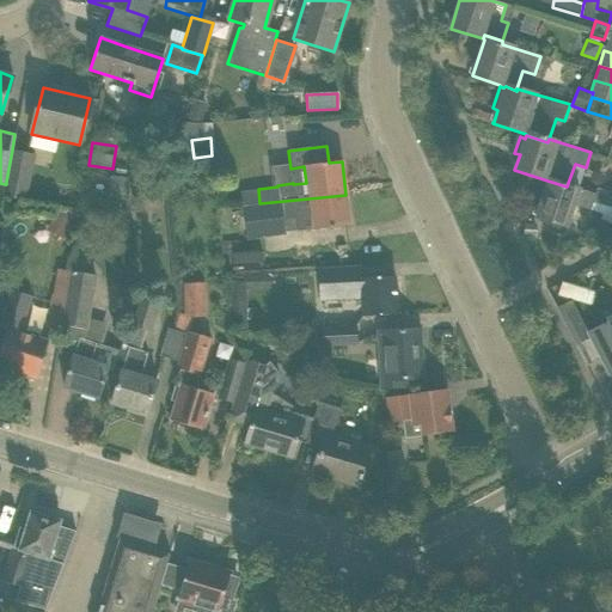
[(6,184),(5,184),(2,197),(26,202),(35,153),(12,150),(6,182),(6,184)]
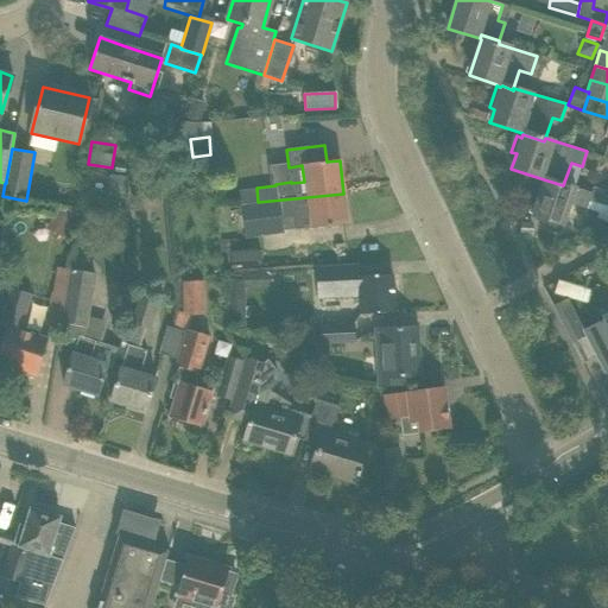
[(124,200),(126,178),(109,176),(108,197),(124,200)]
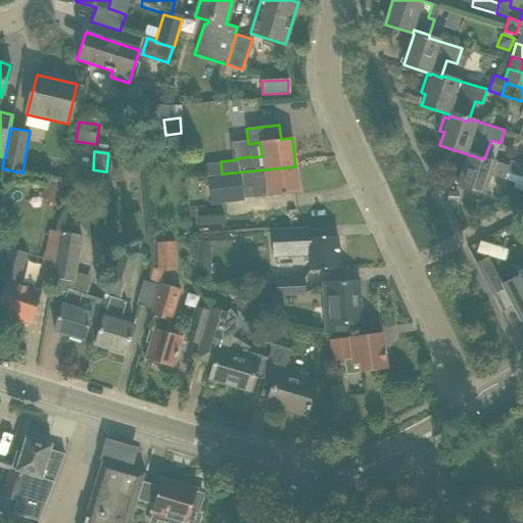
[(468,154),(458,186),(483,194),(489,175),(504,179),(506,173),(507,173),(508,168),(507,168),(508,165),(495,161),(496,160),(485,156),(484,159),(468,154)]
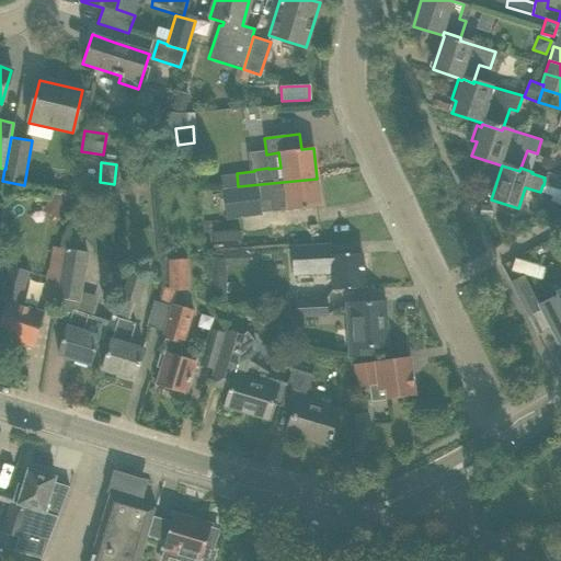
[(547,172),(545,178),(544,180),(545,180),(544,185),(556,189),(560,175),(547,172)]
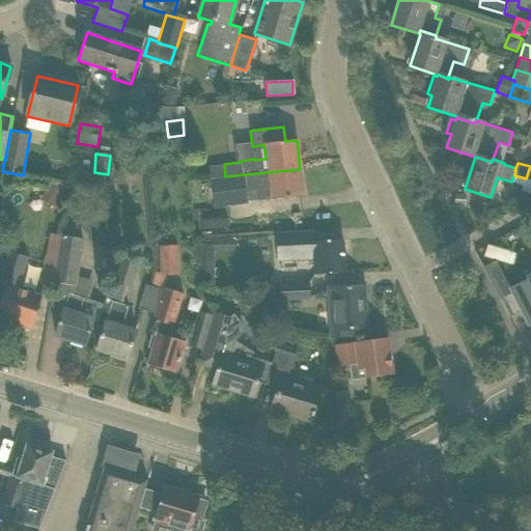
[(300,169),(225,176),(210,178),(213,203),(234,201),(233,189),(244,188),(269,184),(271,200),(303,195),(300,169)]
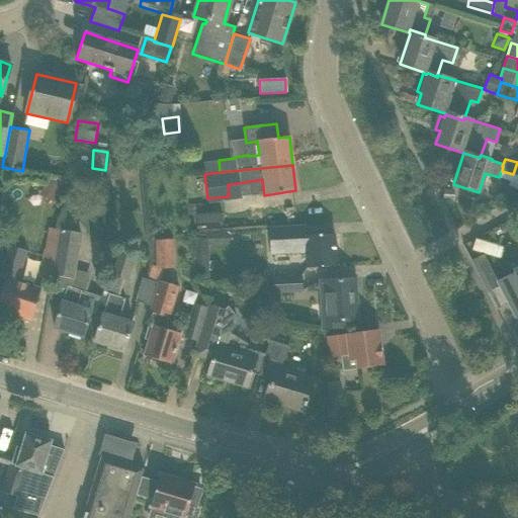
[(38,195),(54,202),(66,178),(48,175),(38,195)]
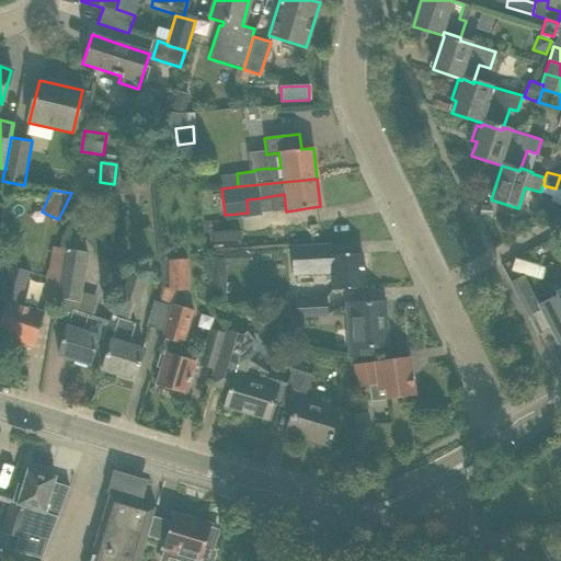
[(290,245),(292,276),(330,274),(331,290),(364,288),(362,253),(331,255),(330,243),(290,245)]
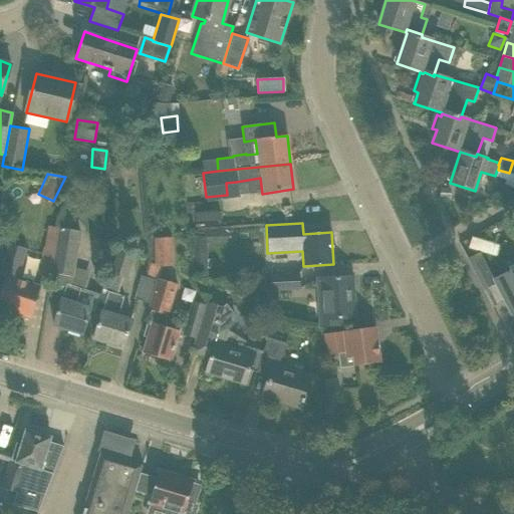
[(56,249),(51,276),(73,276),(80,231),(58,227),(54,248),(56,249)]
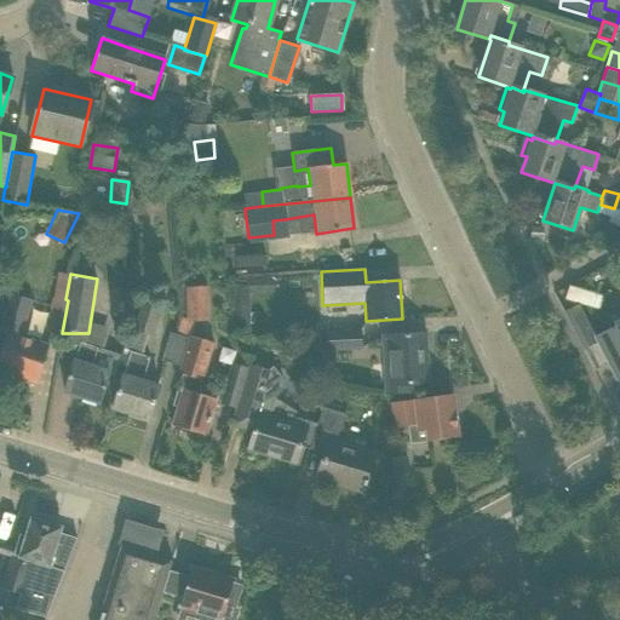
[(185,287),(187,321),(208,320),(207,286),(185,287)]
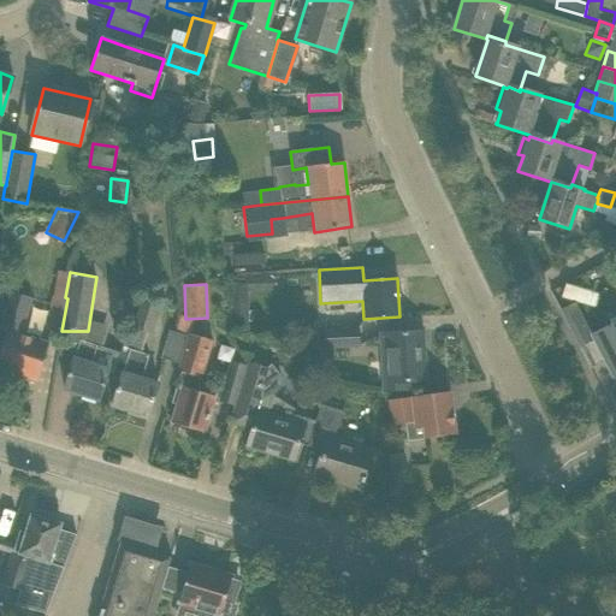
[(0,353),(0,371),(36,381),(49,342),(22,333),(27,319),(25,319),(31,298),(11,291),(0,327),(0,329),(6,331),(0,353)]
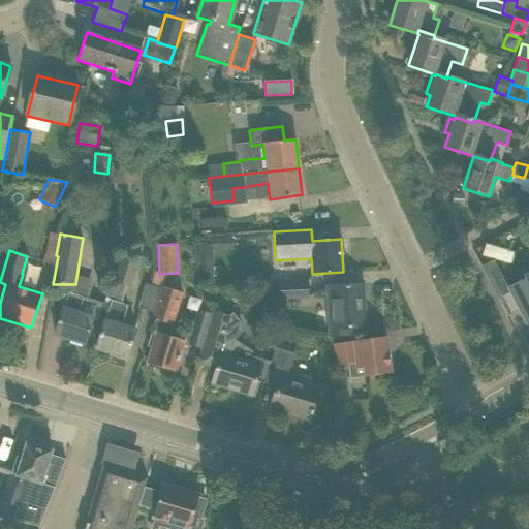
[(39,283),(53,284),(58,256),(56,255),(44,254),(39,283)]
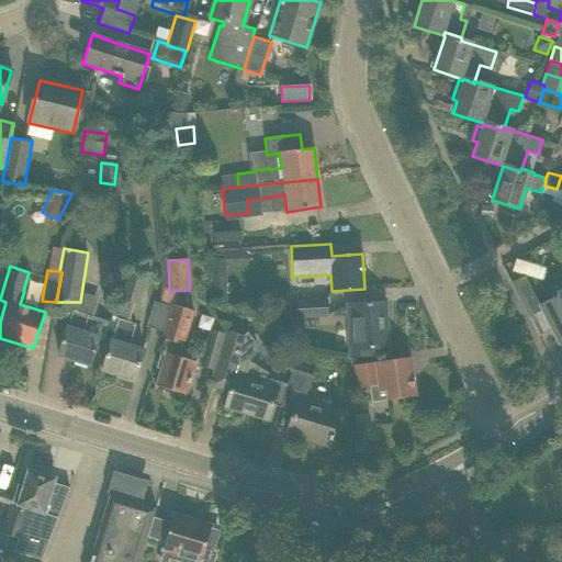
[(121,299),(138,304),(147,277),(128,270),(121,299)]
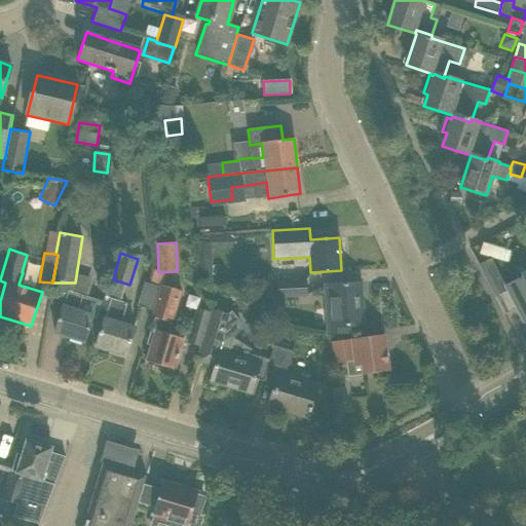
[(211,257),(196,257),(197,280),(212,280),(211,257)]
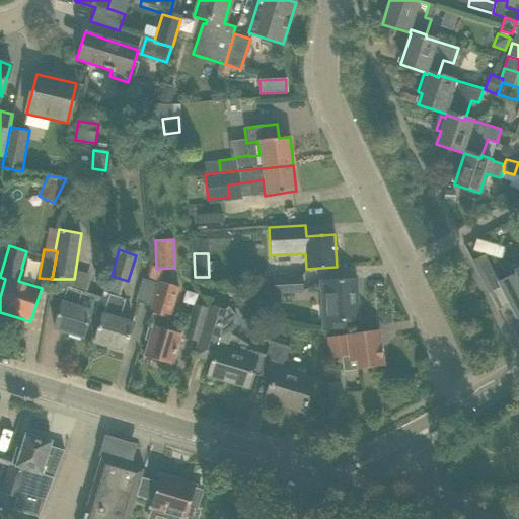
[(472,261),(471,262),(491,299),(502,293),(508,305),(515,319),(518,317),(518,267),(514,270),(515,272),(497,281),(485,254),(472,261)]
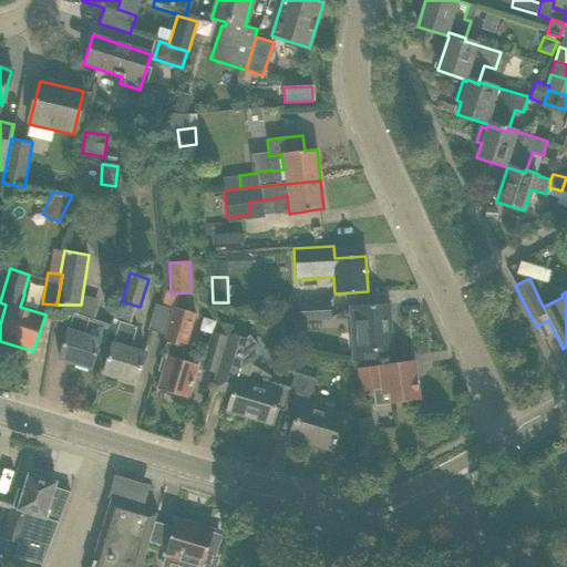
[(297,302),(298,320),(331,319),(330,301),(297,302)]
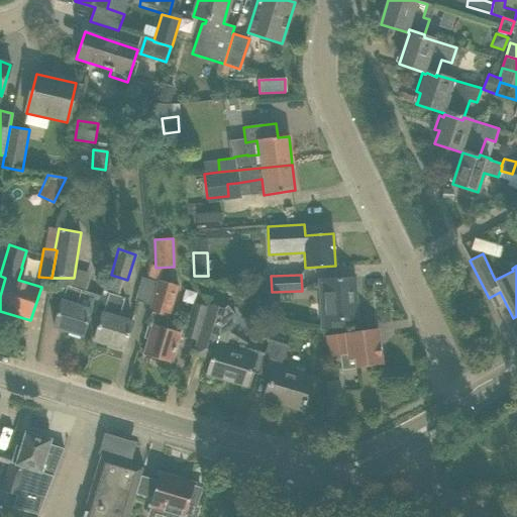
[(134,301),(149,305),(152,306),(160,282),(157,281),(142,277),(134,301)]
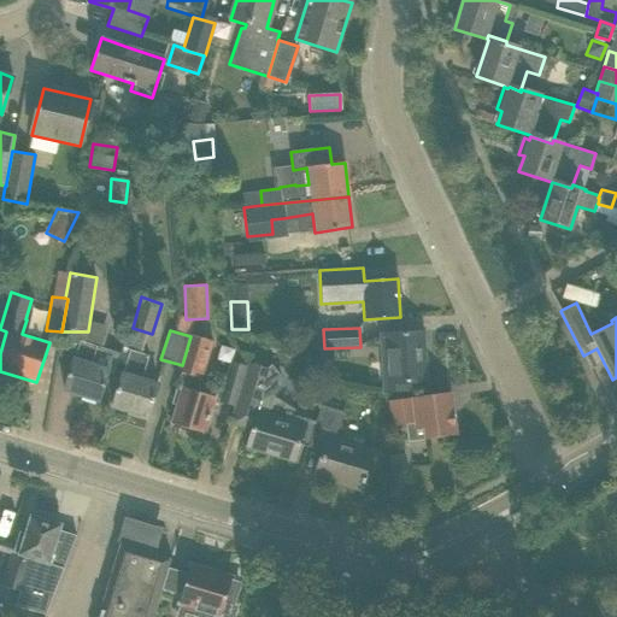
[(378,335),(382,393),(411,392),(410,382),(425,381),(423,333),(378,335)]
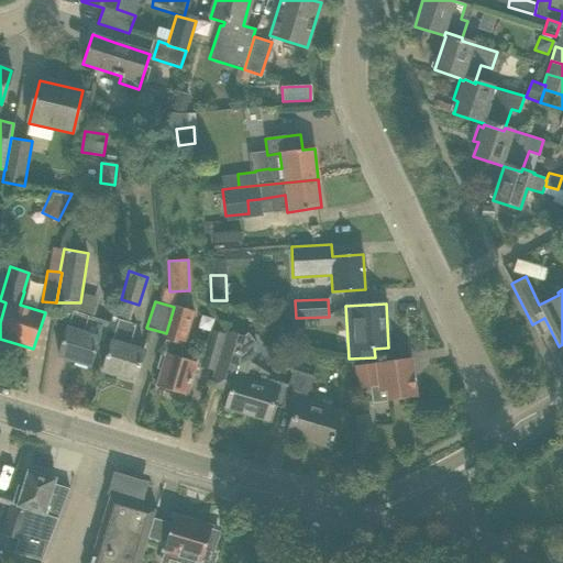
[(166,333),(163,332),(162,339),(166,340),(158,367),(162,368),(156,387),(186,396),(197,362),(180,357),(195,311),(172,305),(170,306),(174,307),(166,333)]
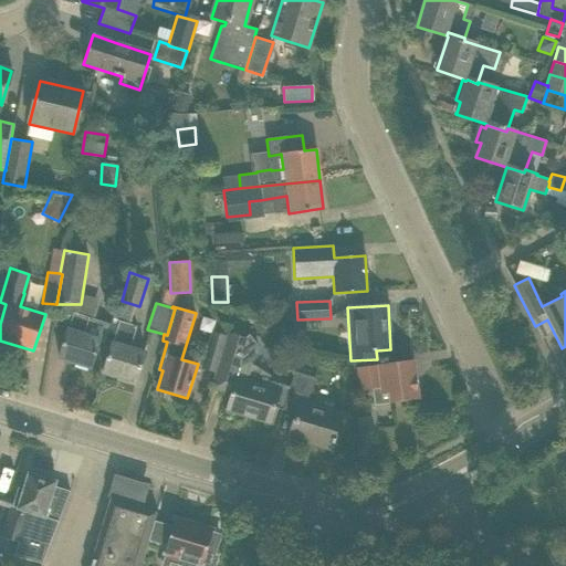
[(59,358),(91,368),(100,341),(105,342),(111,324),(73,312),(59,358)]
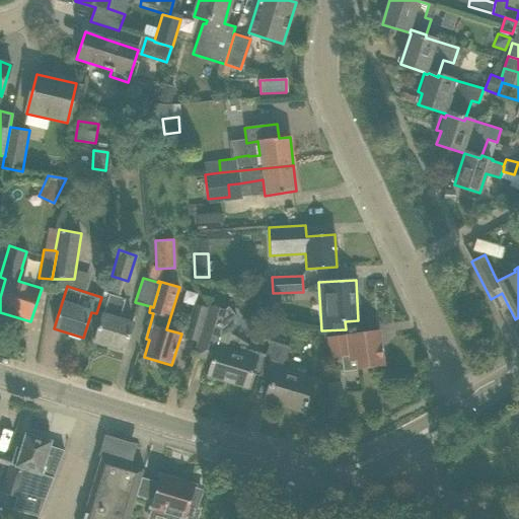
[(95,342),(125,351),(134,321),(120,317),(126,298),(109,294),(95,342)]
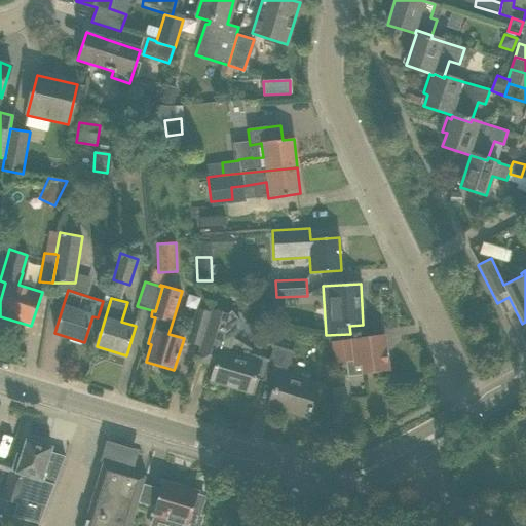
[(188,342),(201,346),(202,346),(213,314),(211,311),(198,308),(188,342)]
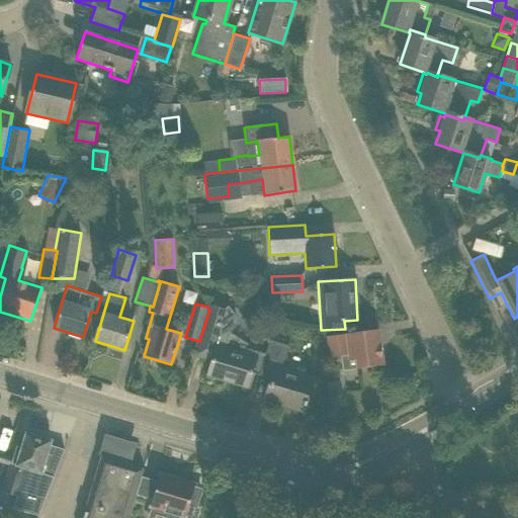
[(199,341),(198,341),(194,355),(211,361),(207,375),(247,386),(258,350),(245,346),(243,351),(225,345),(229,332),(232,330),(234,328),(235,326),(236,324),(236,321),(236,318),(236,316),(228,306),(224,309),(208,305),(207,307),(209,310),(199,341)]
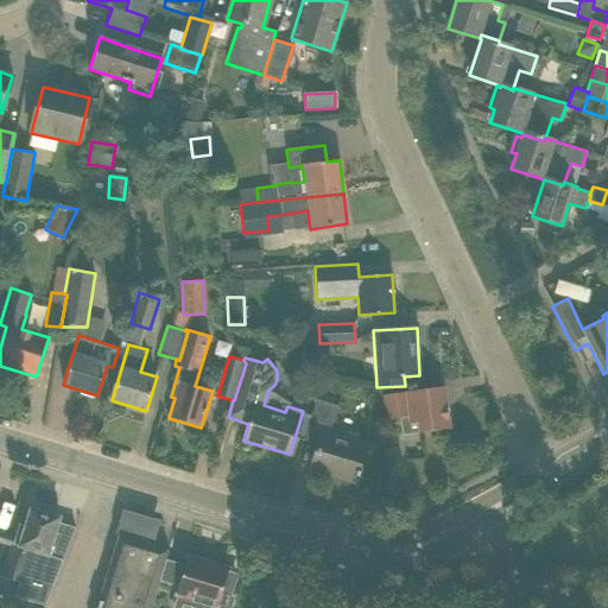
[(418,420),(419,434),(450,430),(444,387),(384,396),(387,420),(409,417),(410,422),(418,420)]
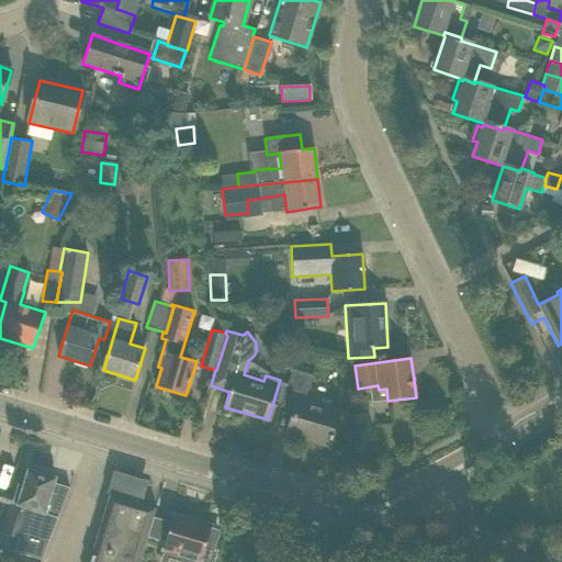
[(281,407),(293,411),(287,434),(328,447),(338,413),(305,403),(313,374),(292,369),(281,407)]
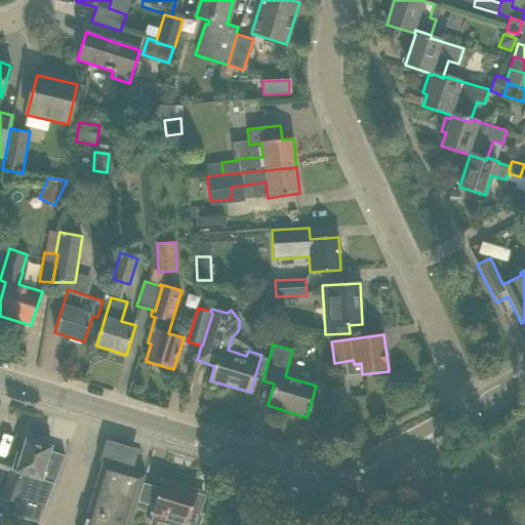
[(332,390),(334,404),(346,403),(344,388),(332,390)]
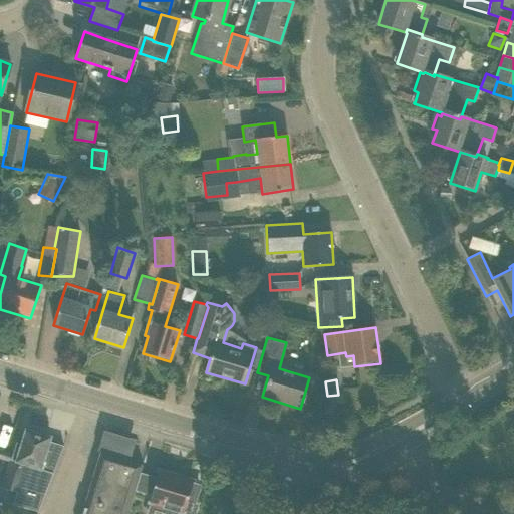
[(38,512),(52,474),(63,446),(49,442),(50,438),(47,437),(46,434),(39,432),(36,434),(26,430),(21,445),(16,443),(2,487),(16,492),(12,503),(38,512)]
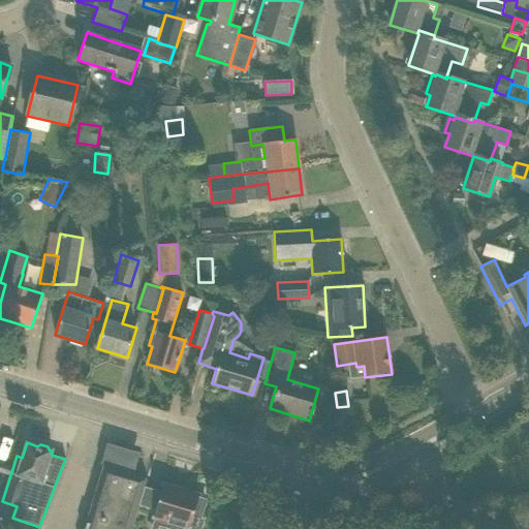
[(102,466),(83,528),(130,528),(138,505),(144,488),(146,479),(102,466)]
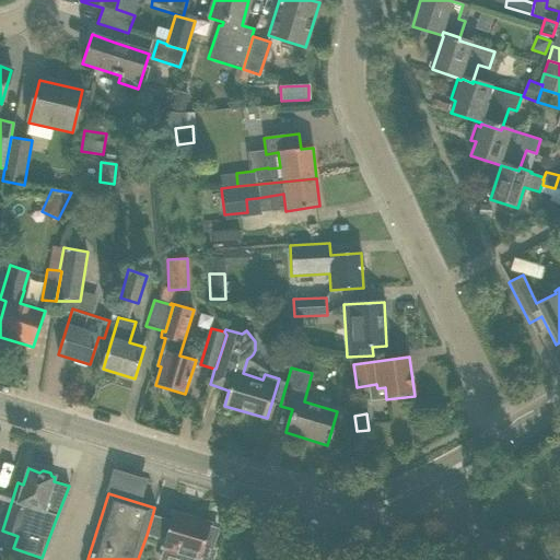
[(203,559),(200,559),(203,547),(211,549),(217,529),(210,528),(210,524),(173,513),(162,548),(187,556),(186,559),(203,559)]
